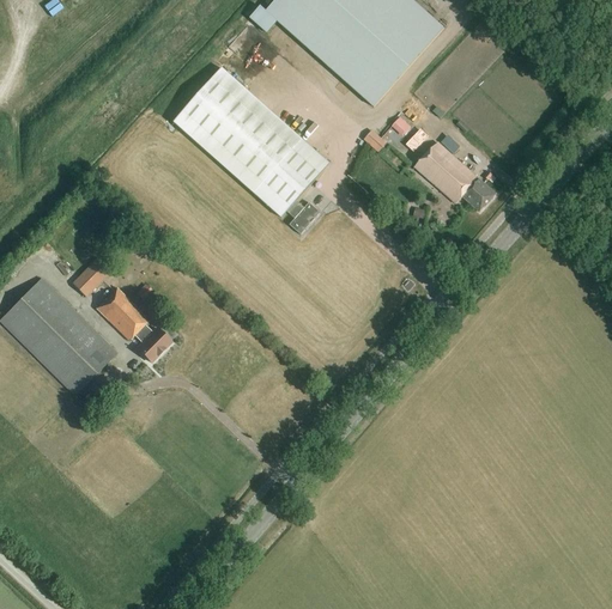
[(373,105),(443,26),(412,0),(273,0),(265,10),(259,4),(248,17),(266,31),(276,19),(373,105)]
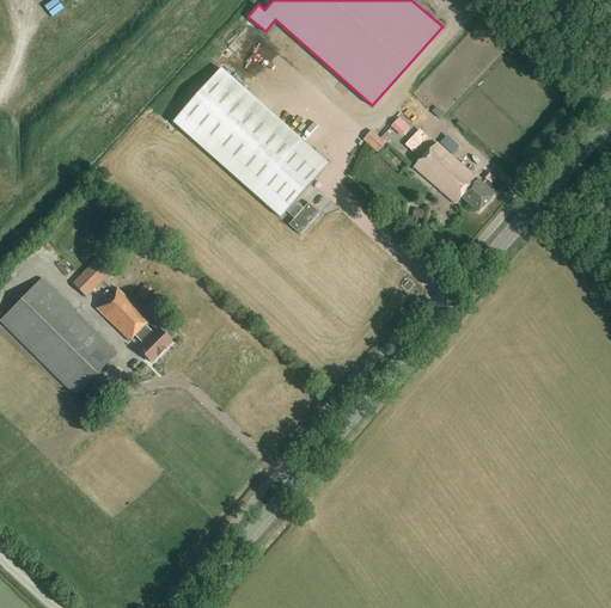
[(328,161),(220,66),(172,120),(280,215),(286,209),(293,216),(288,222),(299,232),(318,210),(307,201),(303,206),(294,198),(328,161)]
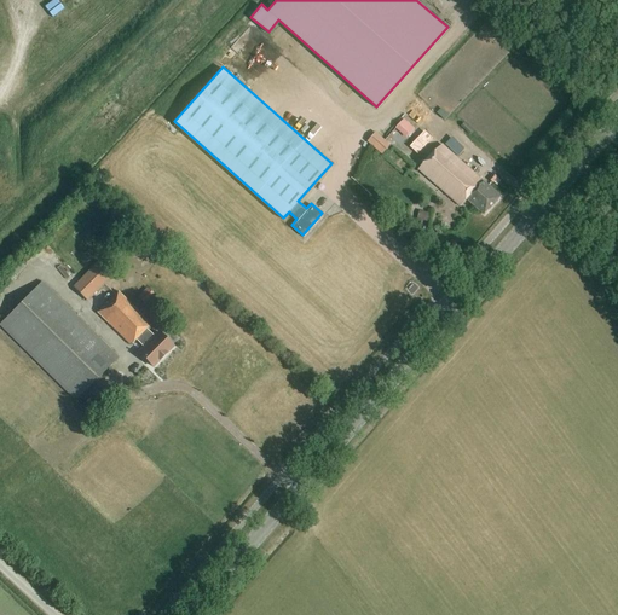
[(414,127),(403,116),(394,126),(405,135),(414,127)]
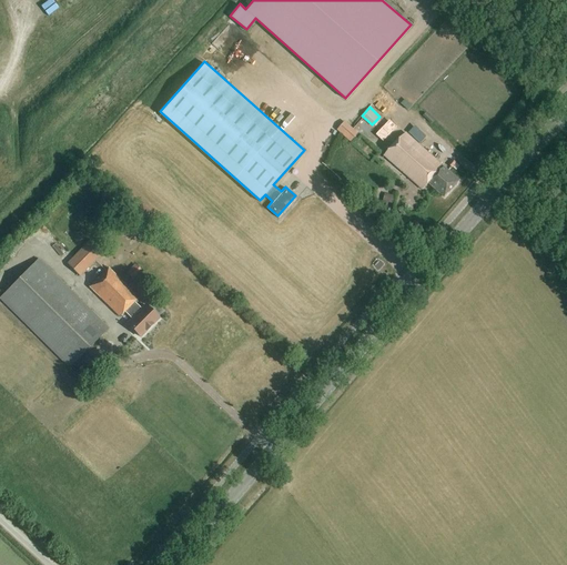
[(350,140),(357,131),(344,119),(336,128),(350,140)]
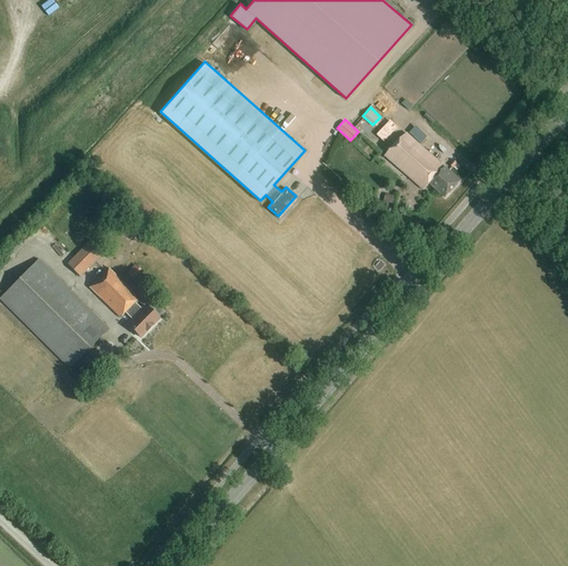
[(459,179),(406,131),(384,154),(422,187),(428,181),(444,195),(459,179)]
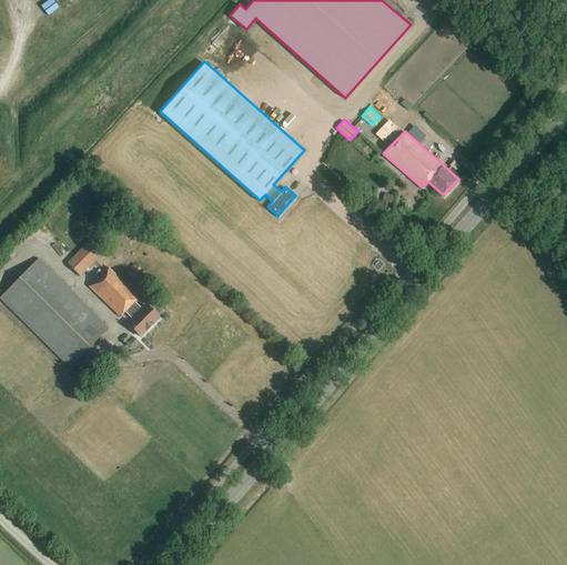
[(392,201),(393,193),(383,191),(382,199),(392,201)]
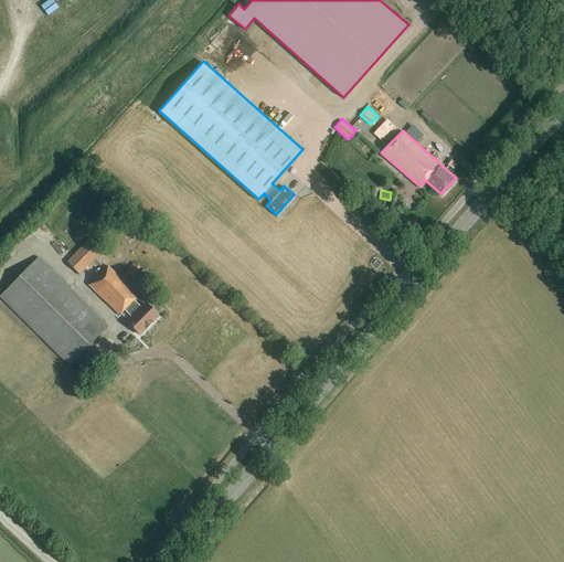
[(66,260),(78,273),(100,248),(88,236),(66,260)]
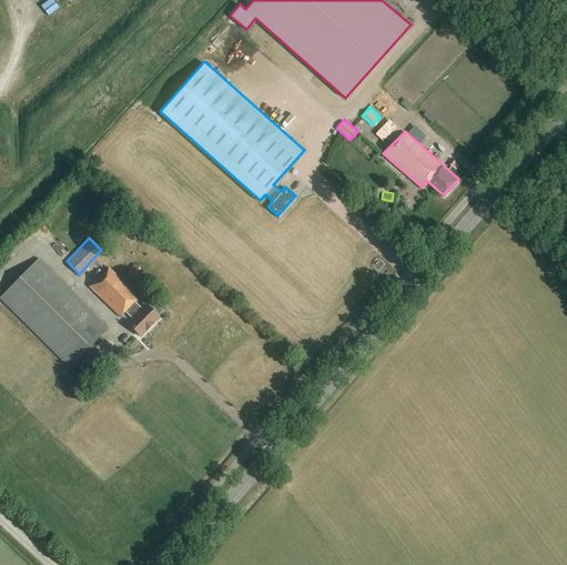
[(37,256),(0,293),(0,298),(68,365),(107,325),(37,256)]
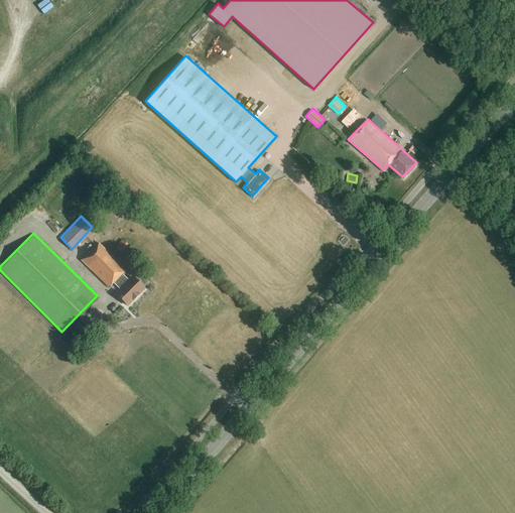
[(120,249),(128,242),(122,236),(115,244),(120,249)]
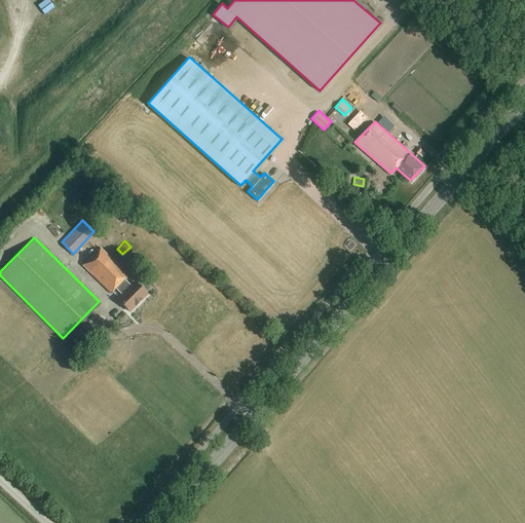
[(126,273),(99,246),(81,263),(110,291),(114,287),(120,293),(115,298),(128,310),(146,293),(134,279),(129,284),(122,277),(126,273)]
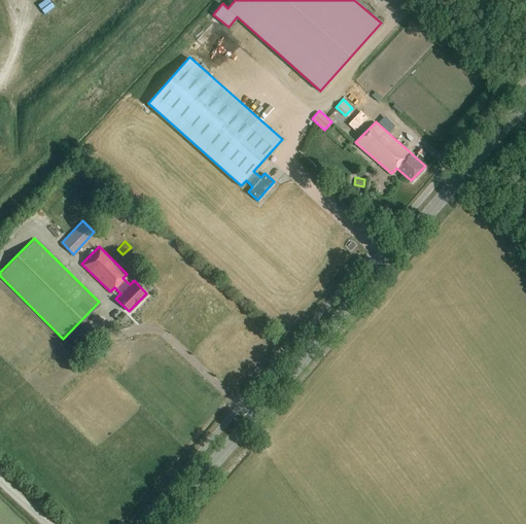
All buildings are outlined.
